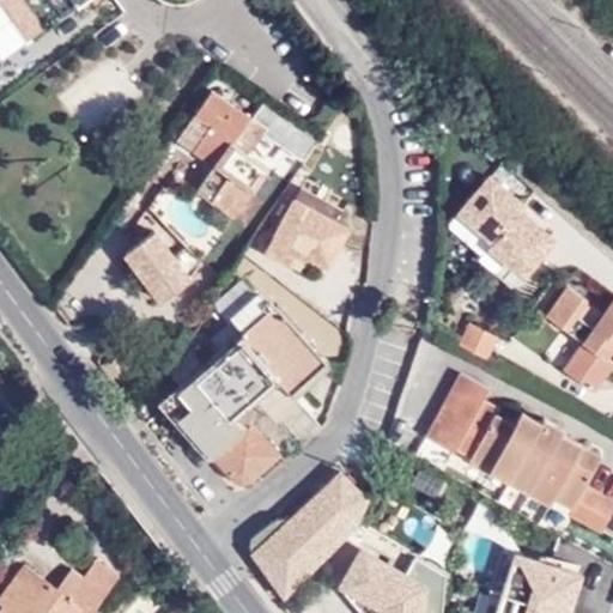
[(0,0),(0,12),(17,35),(65,0),(68,0),(73,7),(82,0),(0,0)]
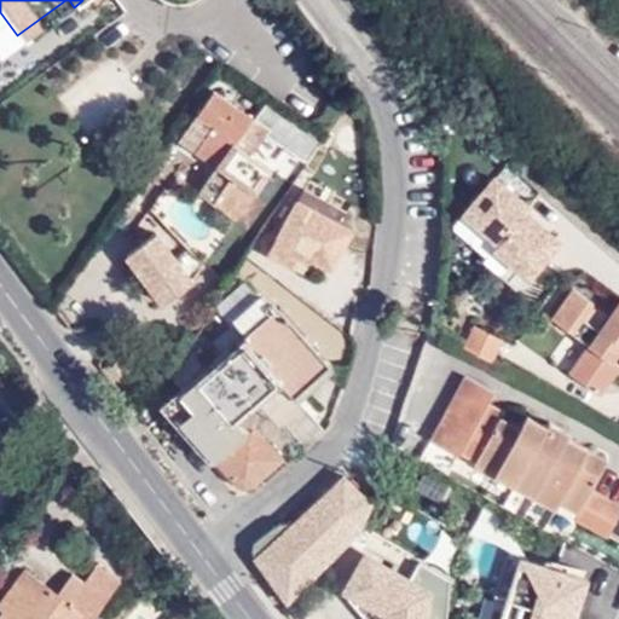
[(217,94),(212,91),(194,115),(206,125),(187,151),(217,172),(230,181),(213,207),(237,224),(272,175),(247,158),(254,148),(239,137),(250,120),(230,105),(237,94),(224,85),(217,94)]
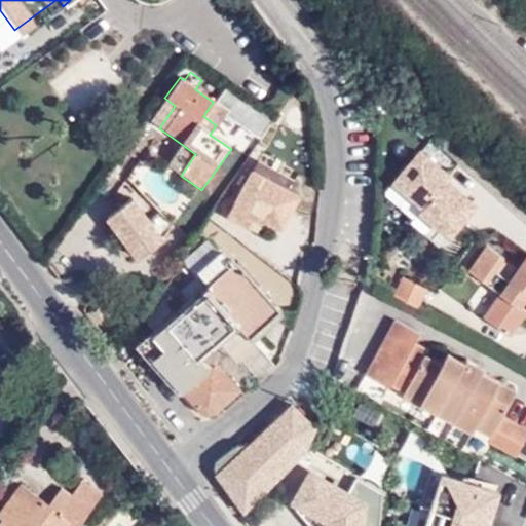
[(175,106),(164,98),(148,119),(159,128),(175,106)]
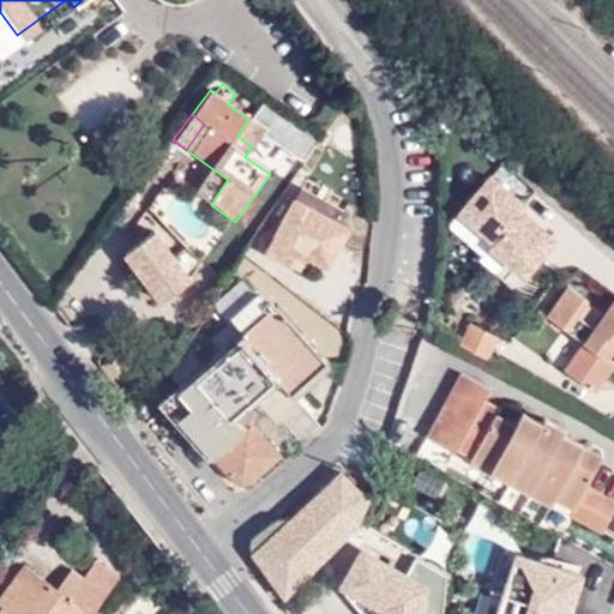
[(228,180),(215,170),(197,194),(211,205),(228,180)]
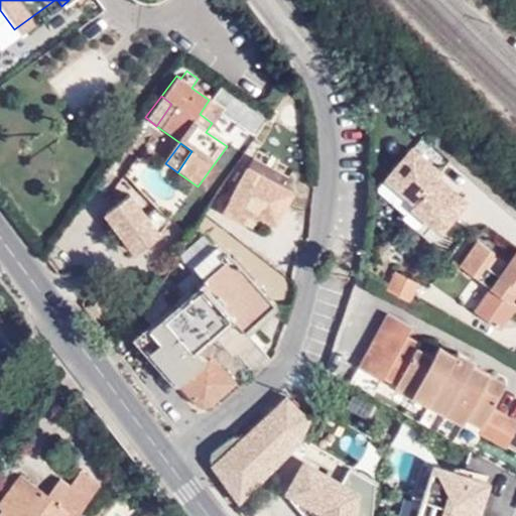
[(421,145),(405,145),(404,169),(421,170),(421,145)]
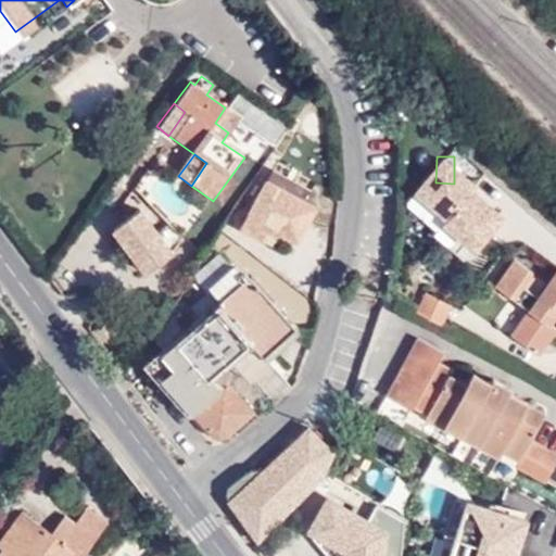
[(317,182),(279,162),(244,226),(268,238),(276,242),(282,232),(298,241),(321,197),(312,192),(317,182)]
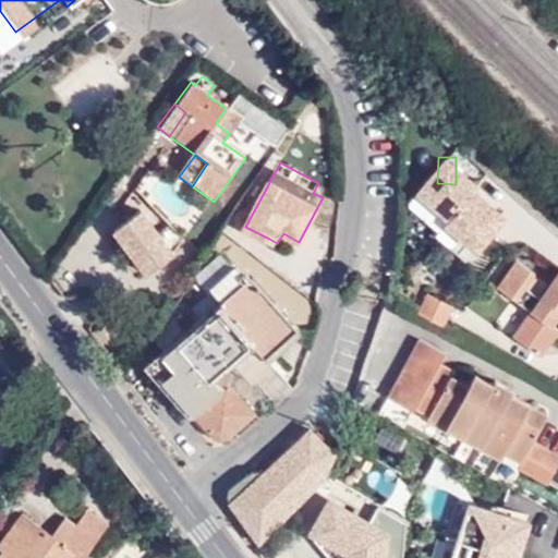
[(141,205),(110,229),(144,274),(174,251),(141,205)]
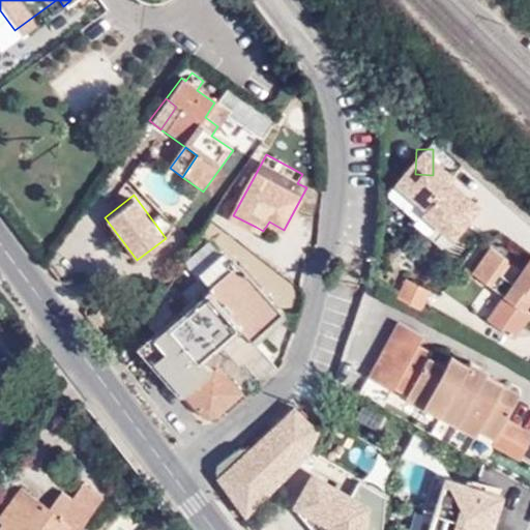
[(256,227),(233,215),(228,227),(249,237),(256,227)]
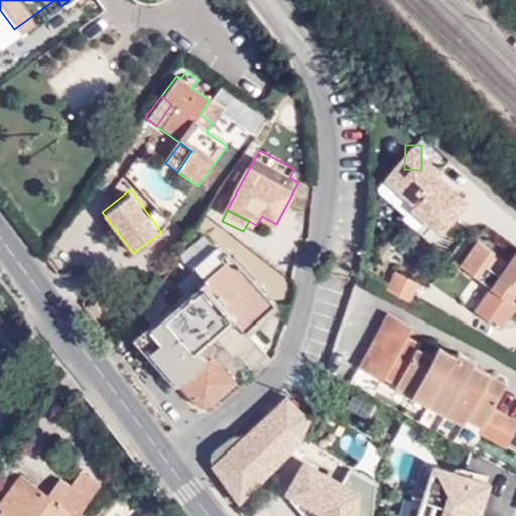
[(496,259),(476,244),(459,269),(478,283),(479,282),(485,273),(496,259)]
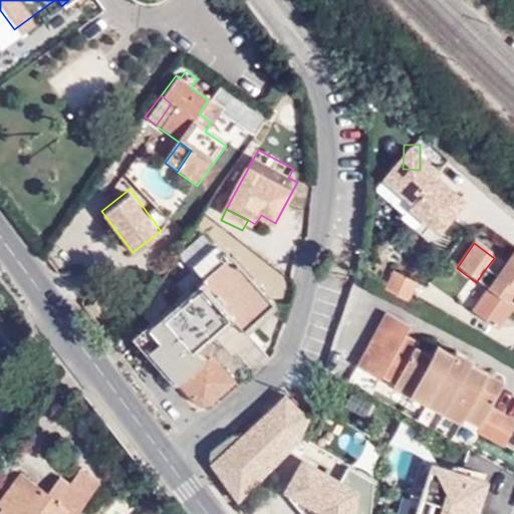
[(217,248),(195,267),(204,279),(227,260),(217,248)]
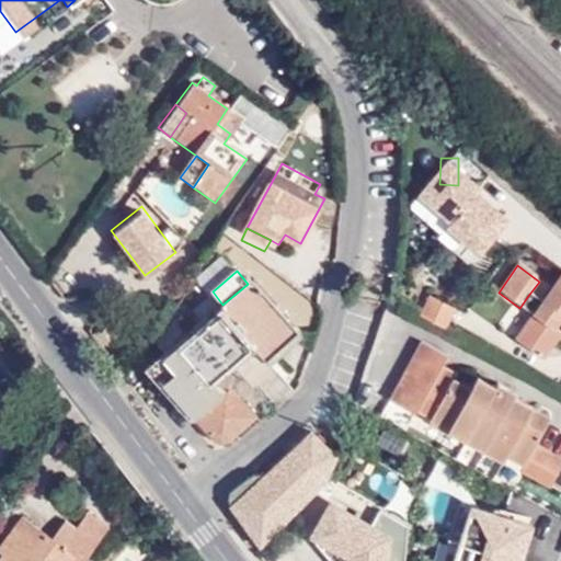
[(560,274),(539,305),(531,316),(556,333),(560,324),(560,274)]
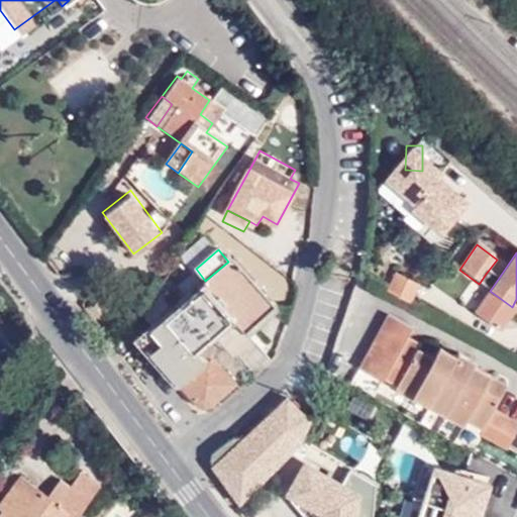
[(273,303),(231,259),(228,262),(205,281),(204,282),(245,329),(273,303)]
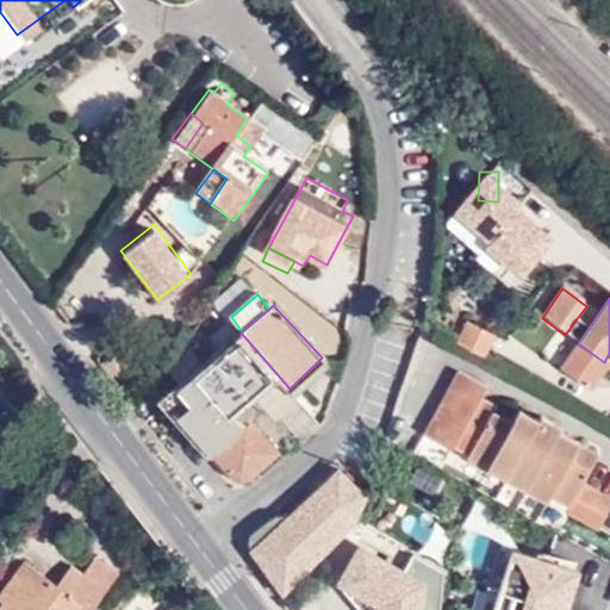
[(497,335),(467,319),(456,342),(486,356),(497,335)]
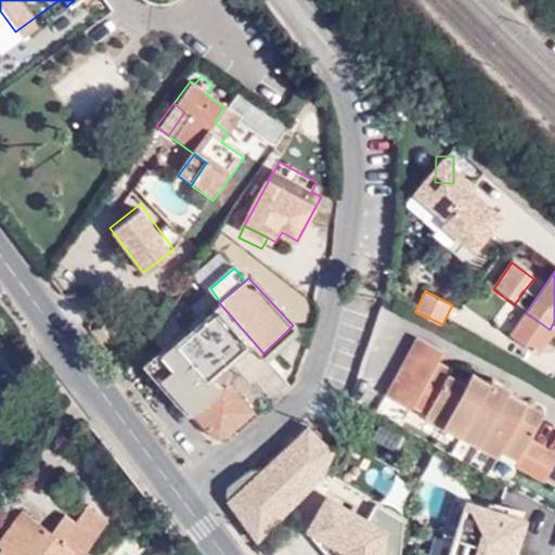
[(521,294),(515,304),(526,312),(533,301),(521,294)]
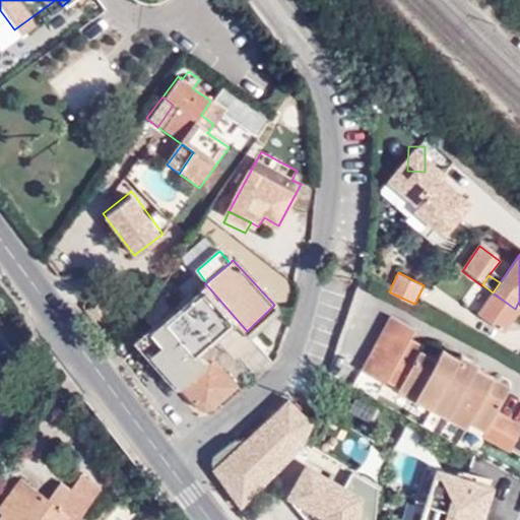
[(236,382),(247,373),(253,380),(256,378),(265,371),(273,364),(247,331),(205,283),(141,340),(204,414),(238,384),(236,382)]
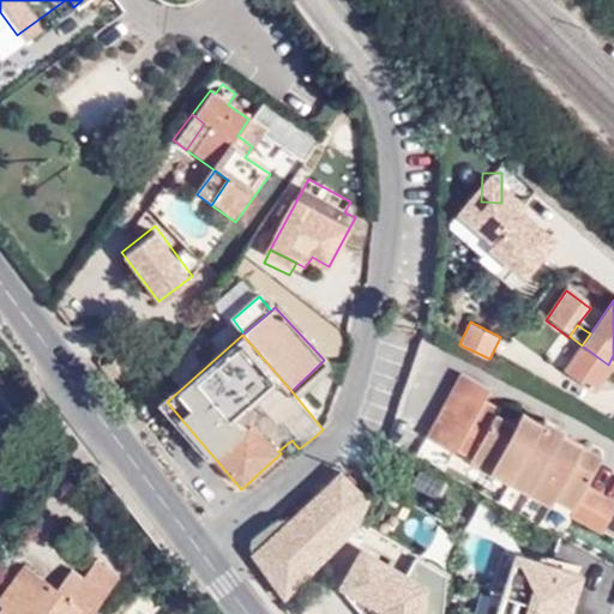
[(608,365),(582,345),(571,359),(602,380),(612,367),(608,365)]
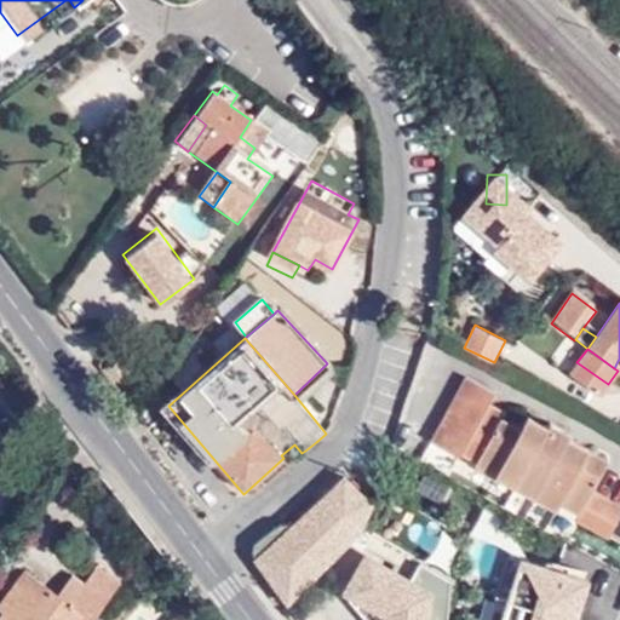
[(493,394),(466,378),(432,440),(471,461),(469,465),(493,478),(494,475),(549,505),(550,503),(578,520),(575,522),(609,543),(619,522),(619,506),(593,492),(610,464),(572,441),(573,436),(550,424),(547,428),(528,417),(521,430),(501,418),(505,412),(488,402),(493,394)]
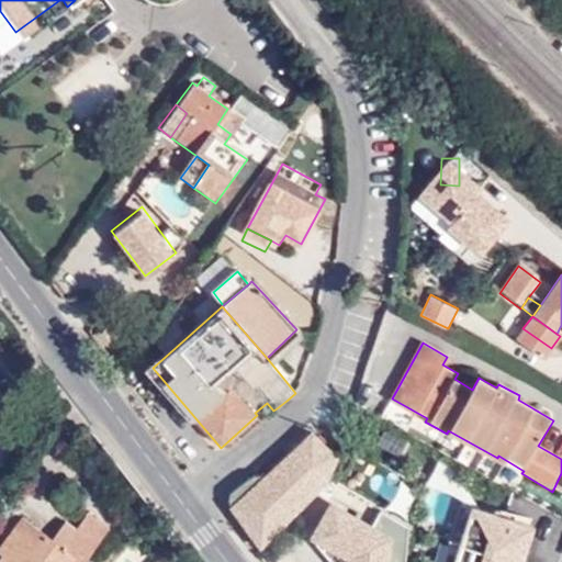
[(385,427),(377,422),(371,431),(381,437),(385,427)]
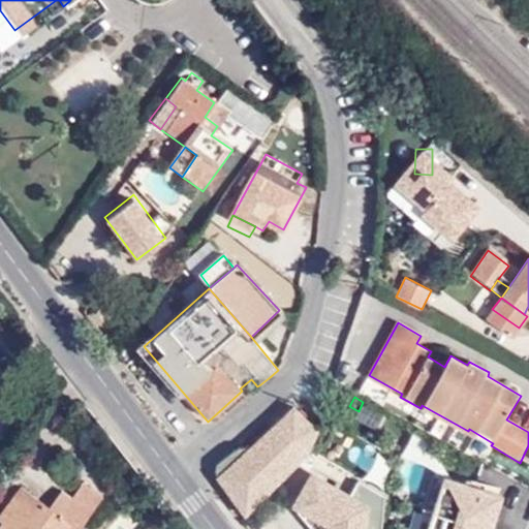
[(234,453),(215,470),(215,475),(217,481),(248,520),(306,450),(315,426),(307,422),(290,405),(246,449),(244,447),(238,449),(235,454),(234,453)]
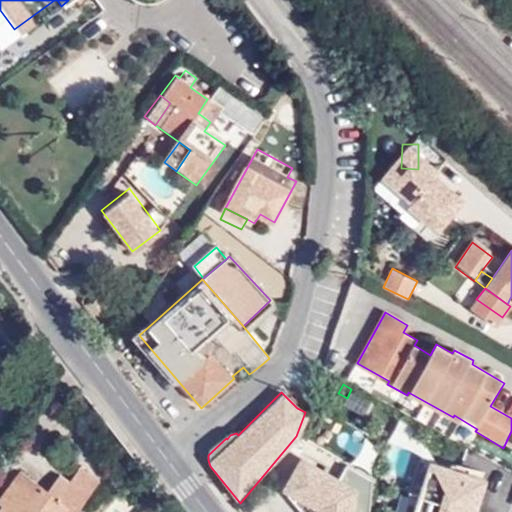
[(347,421),(328,452),(353,467),(372,436),(347,421)]
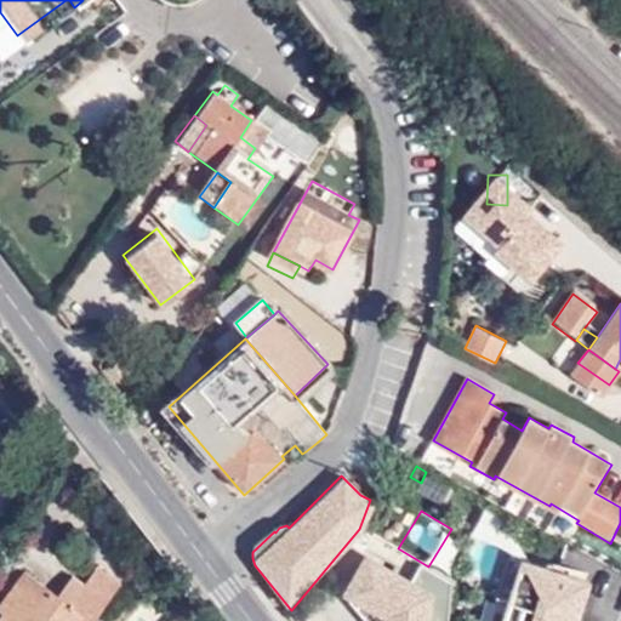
[(324,576),(337,590),(369,557),(355,543),(324,576)]
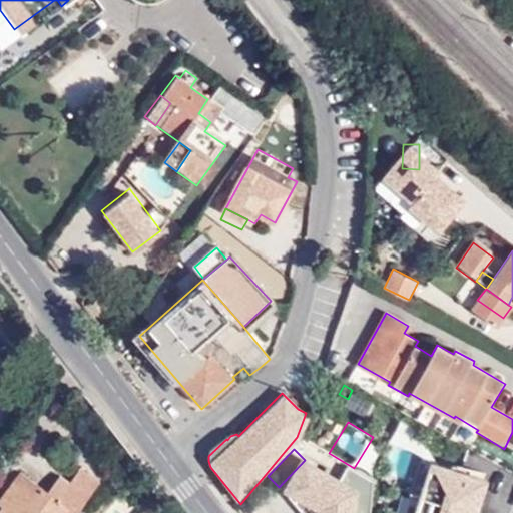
[(446,474),(446,471),(418,466),(415,481),(413,490),(406,488),(401,512),(449,512),(451,505),(460,506),(465,478),(446,474)]
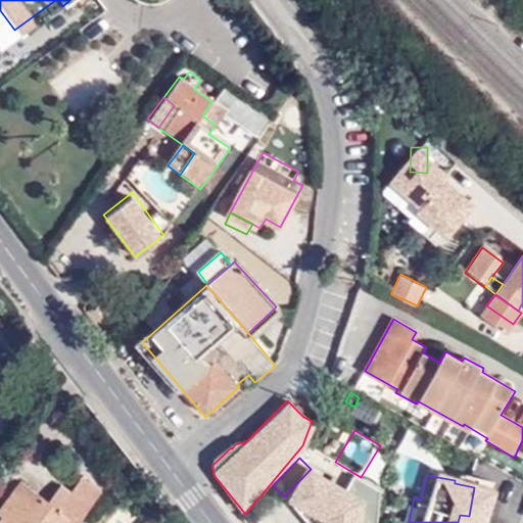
[(1,511),(6,515),(2,520),(1,520),(0,522),(62,522),(67,518),(75,522),(78,522),(102,491),(92,483),(86,491),(80,487),(74,495),(61,486),(49,502),(22,482),(1,511)]
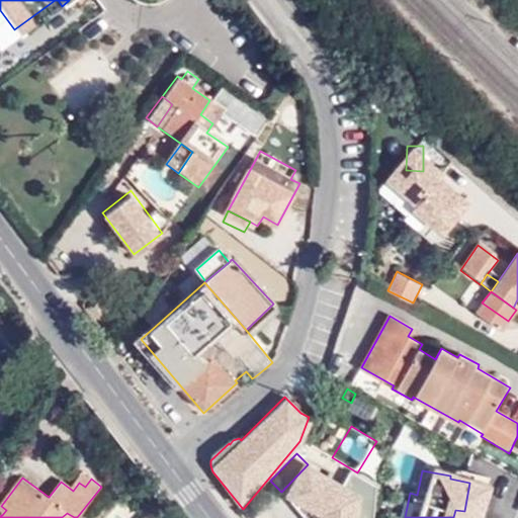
[(327,483),(308,480),(305,501),(323,504),(322,514),(321,517),(359,517),(364,493),(326,487),(327,483)]
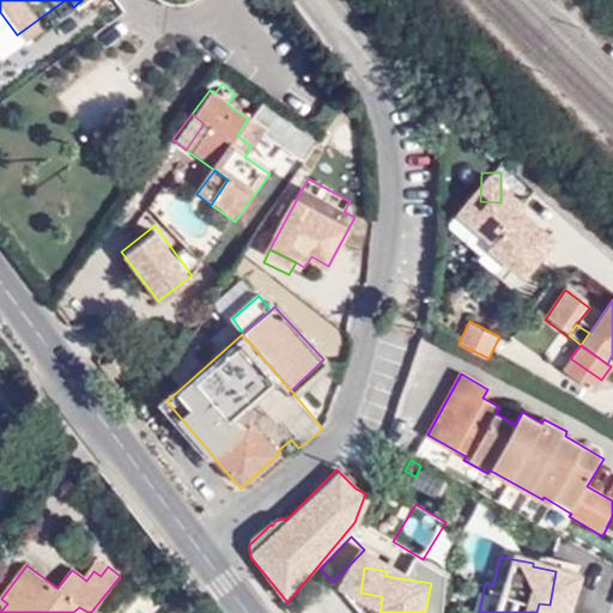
[(493,586),(496,575),(487,574),(485,583),(493,586)]
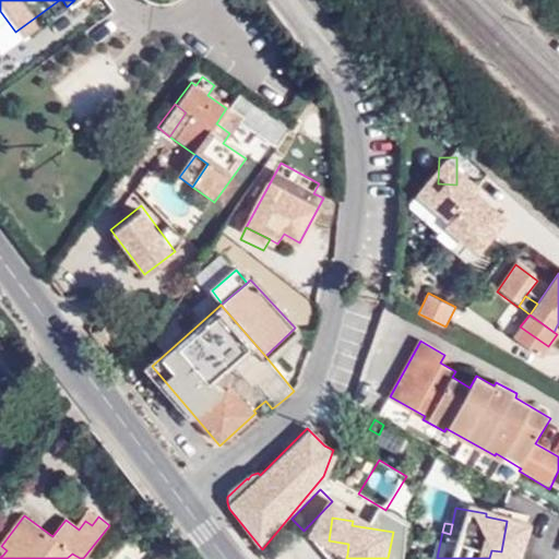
[(348,544),(329,540),(326,552),(347,555),(348,544)]
